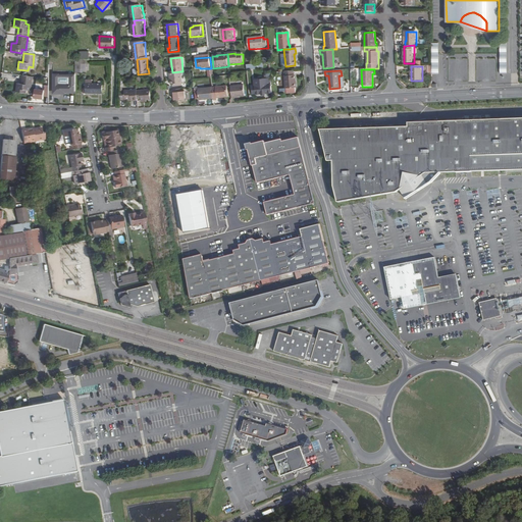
[(172,86),(181,85),(180,71),(172,72),(170,72),(170,76),(171,76),(171,80),(170,80),(171,86),(172,86)]
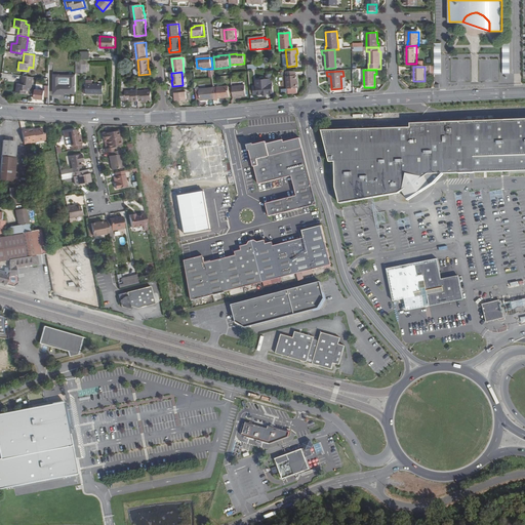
[(295,76),(294,76),(293,72),(285,73),(287,90),(295,89),(296,89),(295,76)]
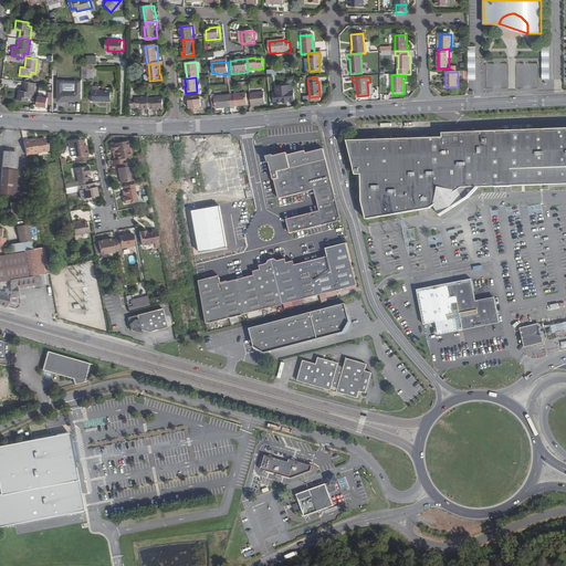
[(59,81),(59,101),(71,102),(71,100),(83,100),(83,82),(76,82),(65,82),(65,81),(59,81)]
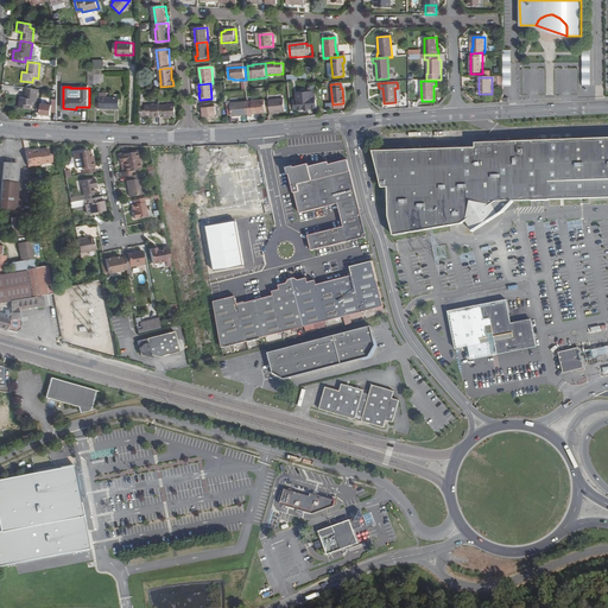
[(30,103),(35,105),(37,89),(24,88),(23,97),(18,97),(17,106),(30,108),(30,103)]
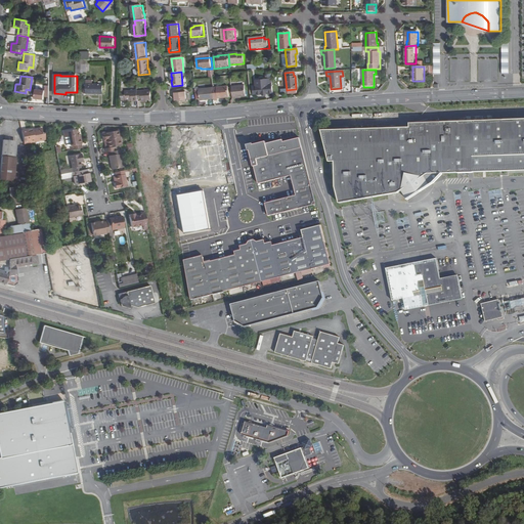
[(253,87),(254,94),(257,94),(262,94),(266,93),(273,93),(271,78),(255,80),(256,86),(253,87)]
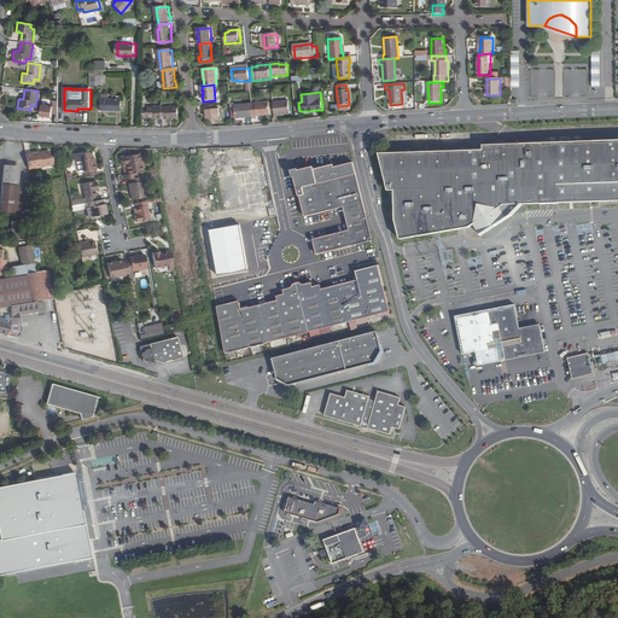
[(103,99),(103,110),(112,111),(112,109),(123,109),(123,99),(122,99),(117,99),(111,99),(103,99)]
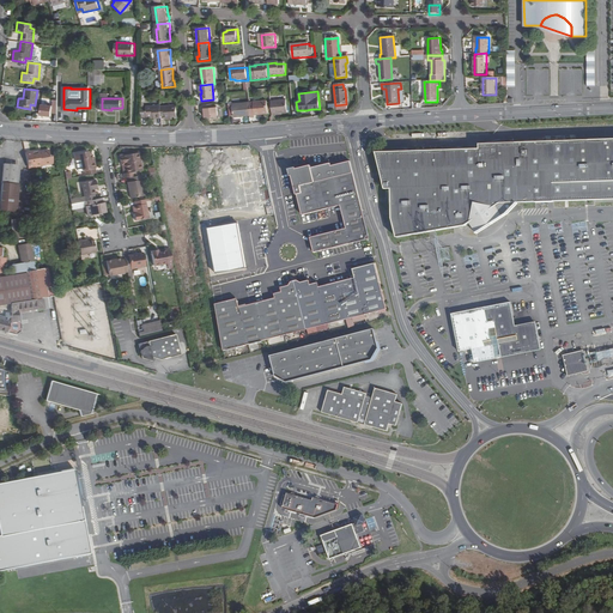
[(42,104),(41,115),(52,116),(52,114),(58,114),(58,101),(54,99),(53,105),(42,104)]
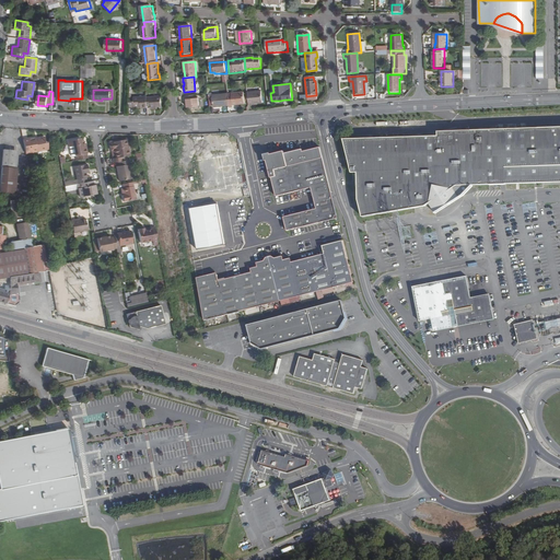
[(261,91),(247,93),(248,106),(255,105),(255,104),(263,103),(261,91)]
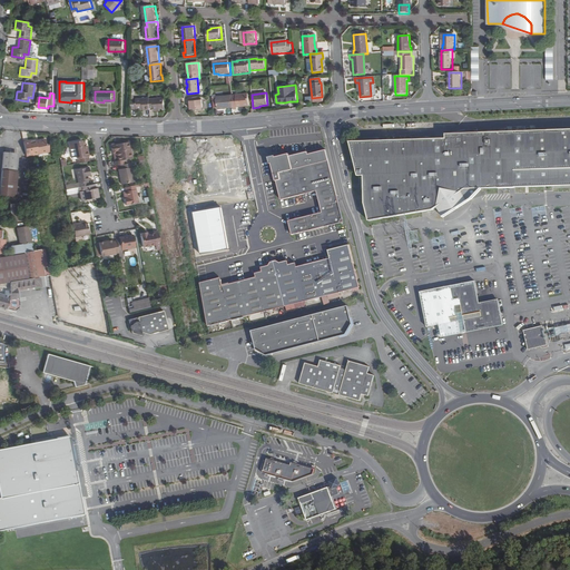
[(248,94),(232,95),(233,107),(233,109),(237,108),(237,107),(249,106),(248,94)]
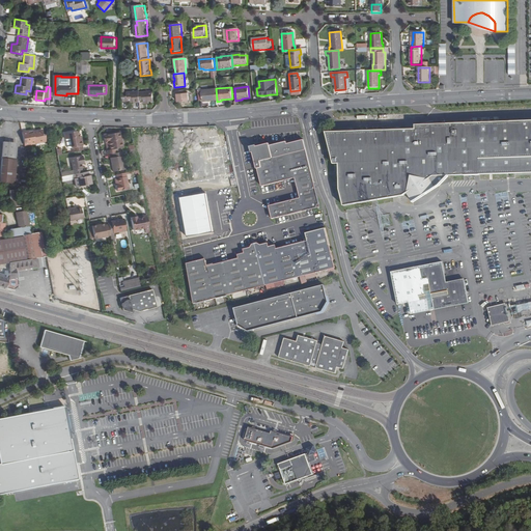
[(201,90),(202,102),(217,100),(216,88),(201,90)]
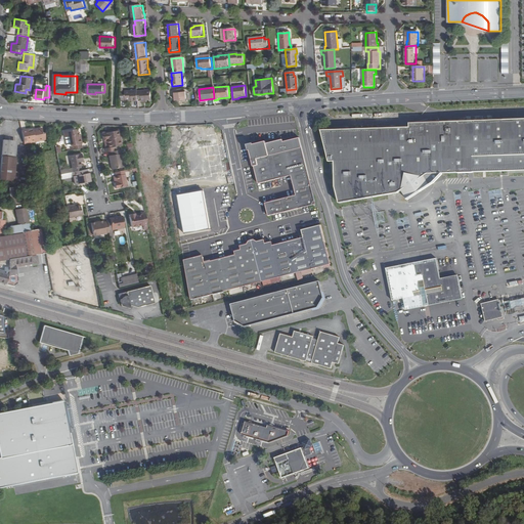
[(175,93),(175,101),(176,101),(186,100),(185,92),(183,93),(183,90),(172,91),(173,94),(175,93)]
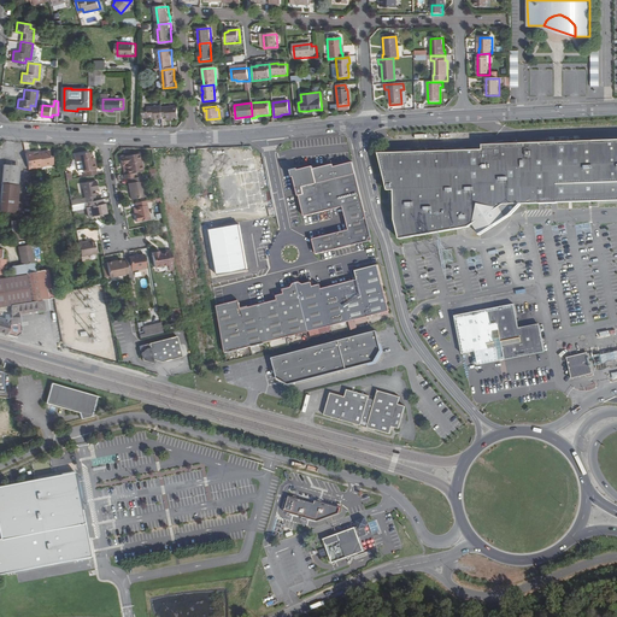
[(163,109),(163,107),(158,107),(153,109),(148,109),(144,109),(145,119),(148,119),(150,119),(156,119),(159,118),(159,121),(164,121),(164,118),(163,109)]
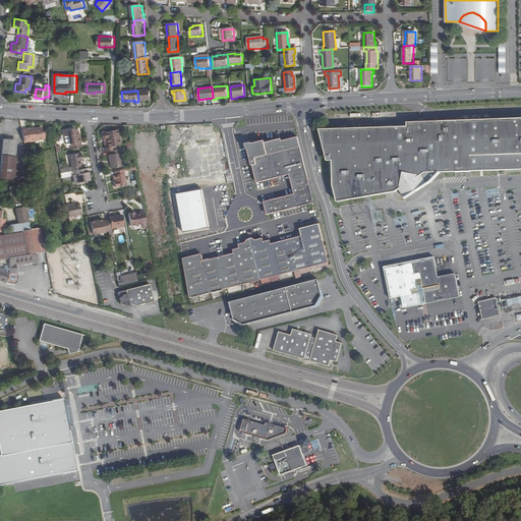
[(151,91),(137,92),(138,100),(141,100),(142,101),(152,100),(151,91)]
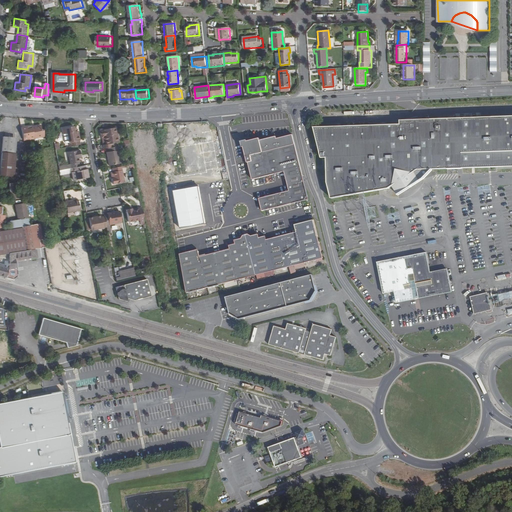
[(400,124),(314,127),(321,158),(327,158),(327,183),(331,198),(389,188),(392,186),(398,195),(419,181),(413,172),(417,170),(511,166),(511,116),(400,120),(400,124)]
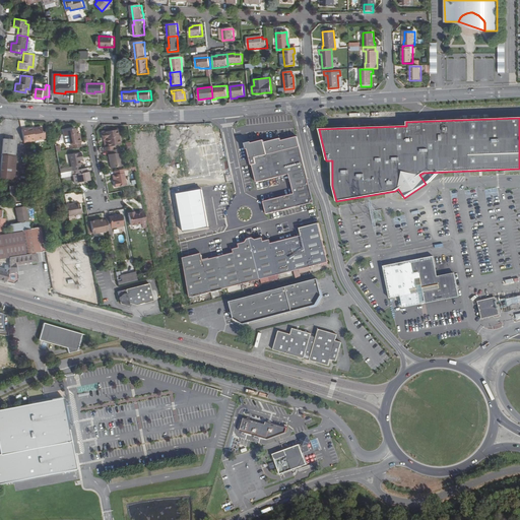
[(33,129),(21,131),(24,143),(46,139),(44,133),(43,133),(42,128),(36,129),(36,130),(33,131),(33,129)]
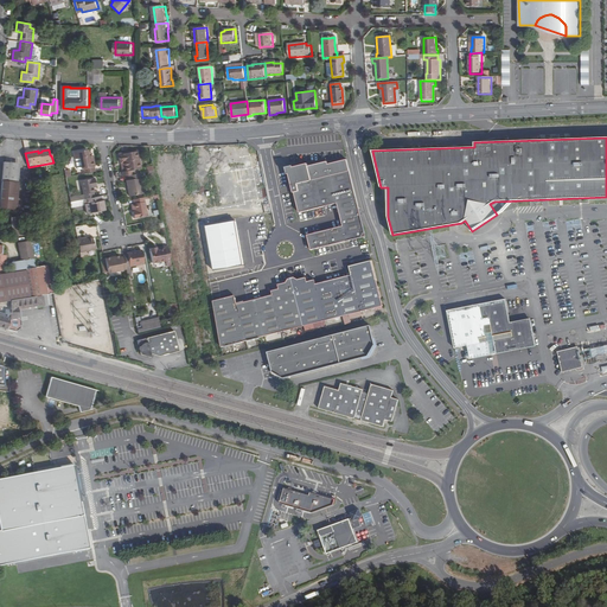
[(82,170),(83,170),(84,174),(95,172),(95,167),(93,157),(89,158),(87,151),(75,153),(76,160),(80,159),(82,170)]
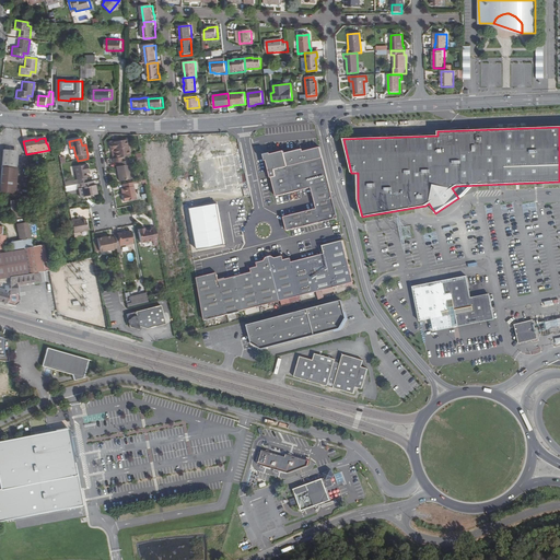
[(115,159),(113,160),(114,164),(119,163),(123,162),(121,158),(130,156),(127,140),(109,143),(112,151),(114,151),(115,159)]
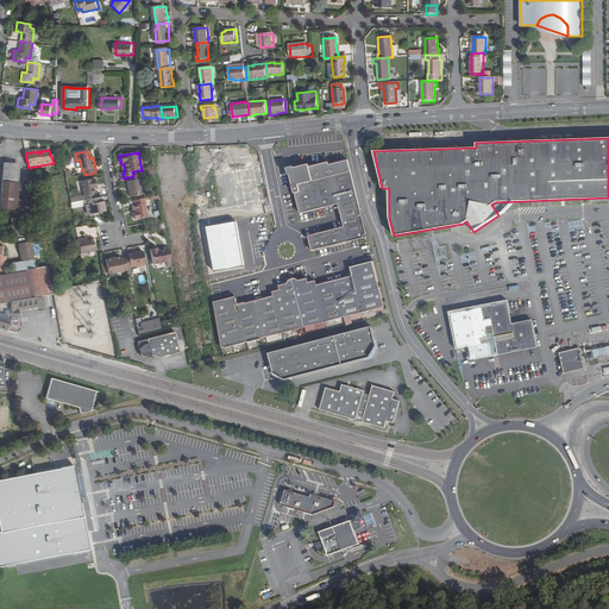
[(308,238),(312,252),(352,243),(368,239),(365,228),(357,196),(349,161),(330,165),(328,163),(309,168),(308,165),(292,169),(289,173),(300,214),(330,207),(339,205),(344,228),(308,238)]
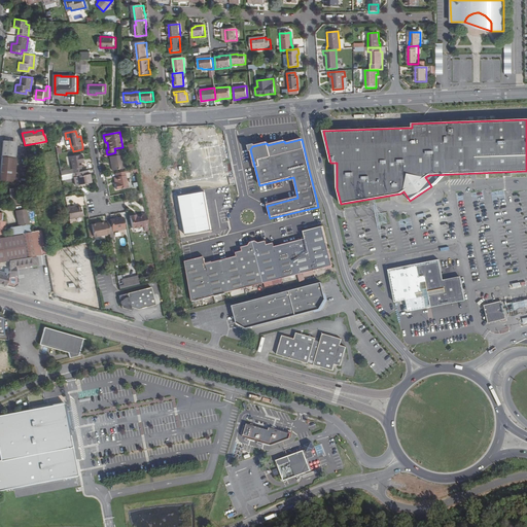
[(18,142),(3,140),(0,175),(0,180),(14,181),(18,142)]
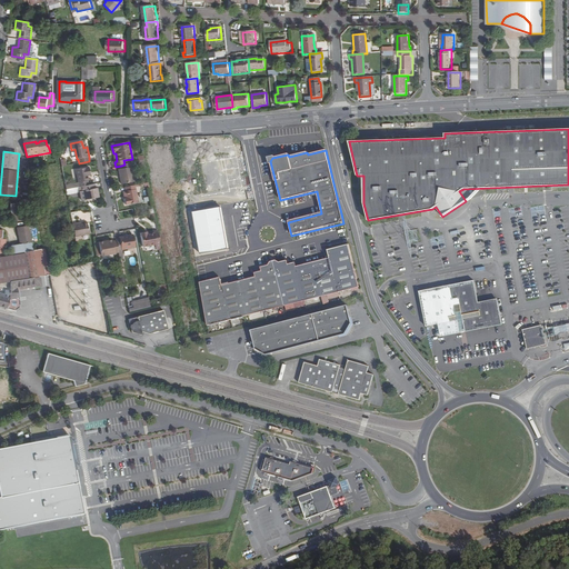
[(121,186),(135,182),(131,163),(125,165),(121,166),(121,169),(118,170),(121,186)]
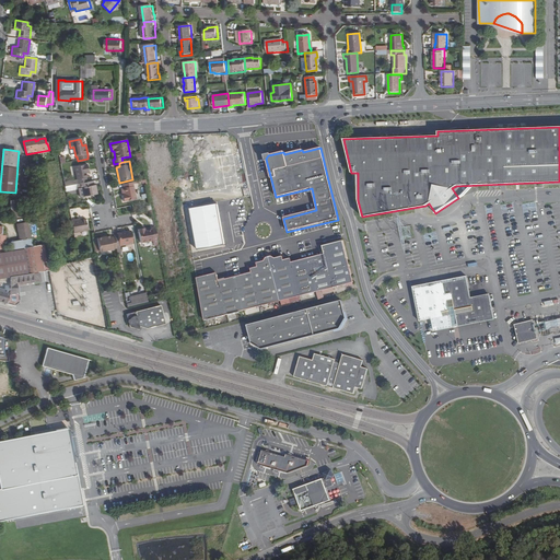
[(88,165),(74,168),(78,185),(83,184),(88,183),(86,178),(85,174),(85,172),(89,171),(88,165)]
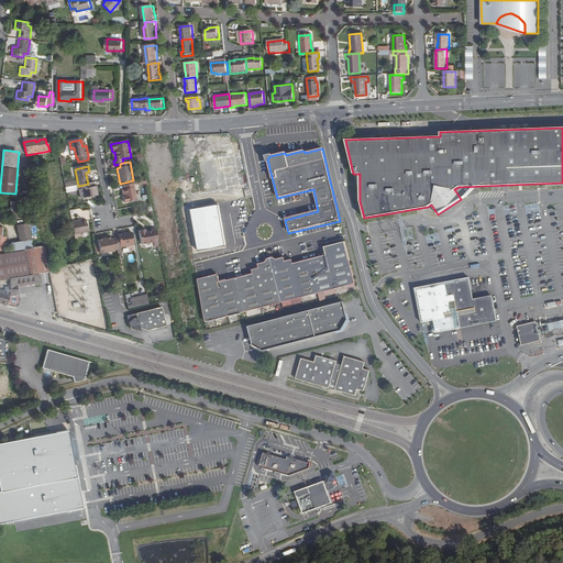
[(96,187),(95,187),(94,183),(88,184),(84,185),(84,189),(79,190),(80,199),(86,198),(98,196),(96,187)]
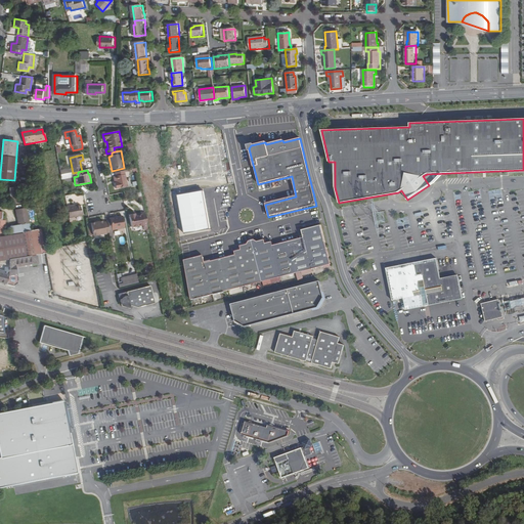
[(116,177),(117,183),(115,184),(116,189),(128,187),(125,171),(115,173),(116,177)]
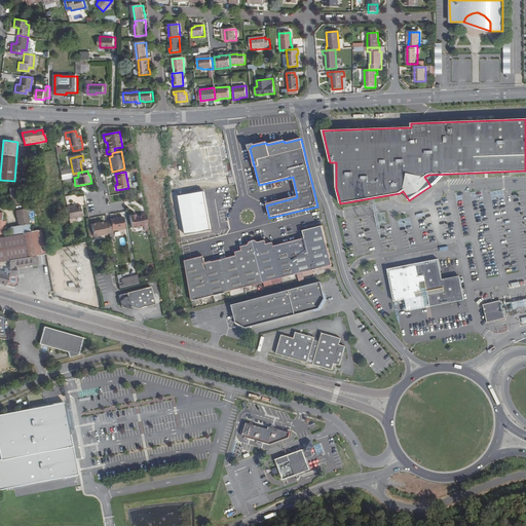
[(9,187),(10,204),(23,203),(22,187),(9,187)]
